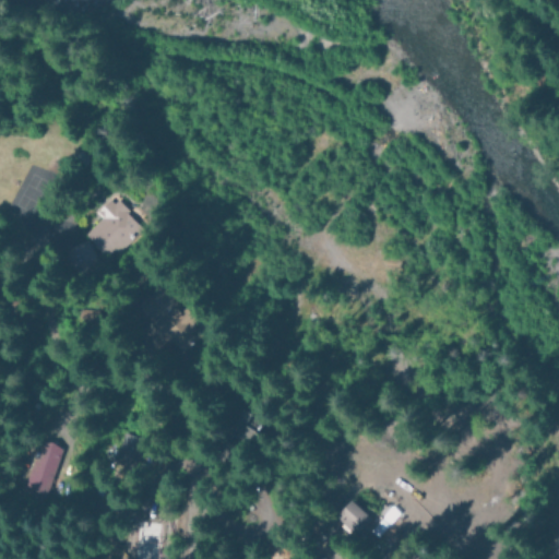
[(100,213),(105,217),(87,234),(111,260),(145,227),(118,197),(100,213)]
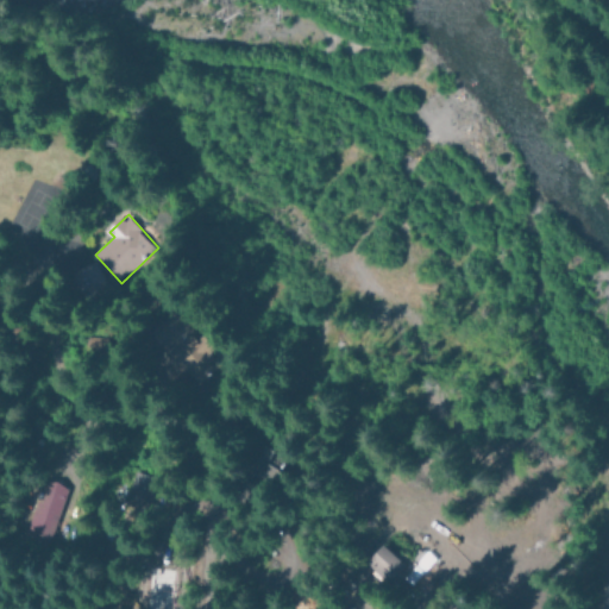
[(223,365),(213,352),(219,349),(205,331),(187,308),(158,330),(200,383),(223,365)]
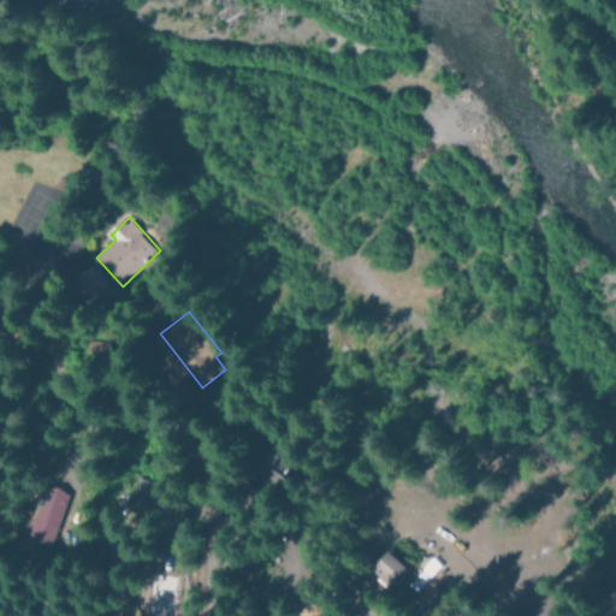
[(163,483),(138,477),(130,508),(154,514),(163,483)]
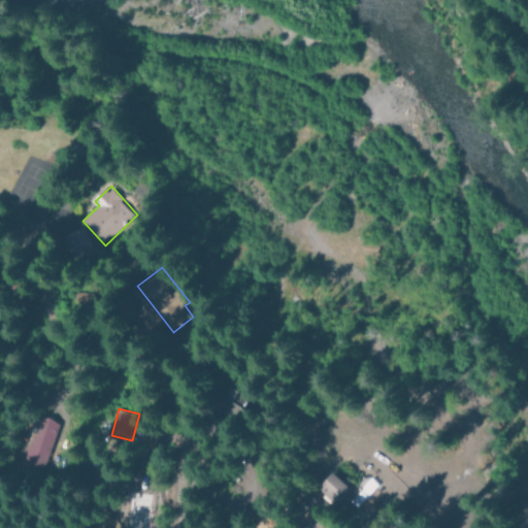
[(25,461),(45,468),(62,422),(41,415),(25,461)]
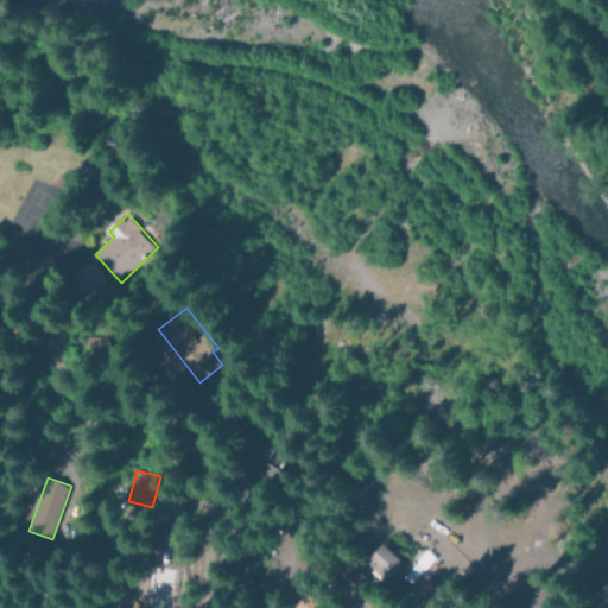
[(386,580),(403,561),(384,543),(367,562),(386,580)]
